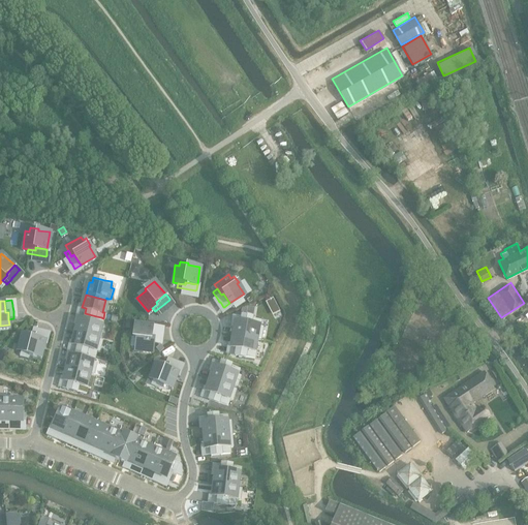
[(76,331),(96,336),(99,323),(101,323),(103,318),(101,317),(96,316),(85,313),(84,318),(80,317),(76,331)]
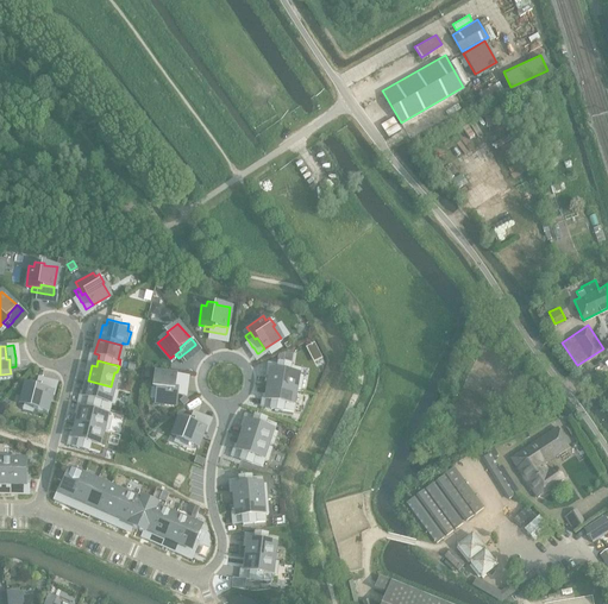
[(269,383),(293,387),(294,385),(299,387),(301,373),(298,372),(299,366),(290,364),(277,363),(276,369),(271,367),(269,383)]
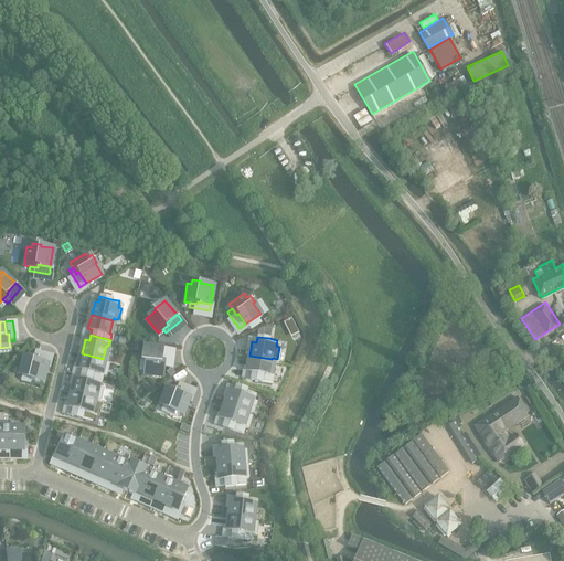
[(161,360),(162,348),(144,346),(142,358),(140,358),(139,367),(144,368),(144,372),(162,374),(163,368),(163,360),(161,360)]
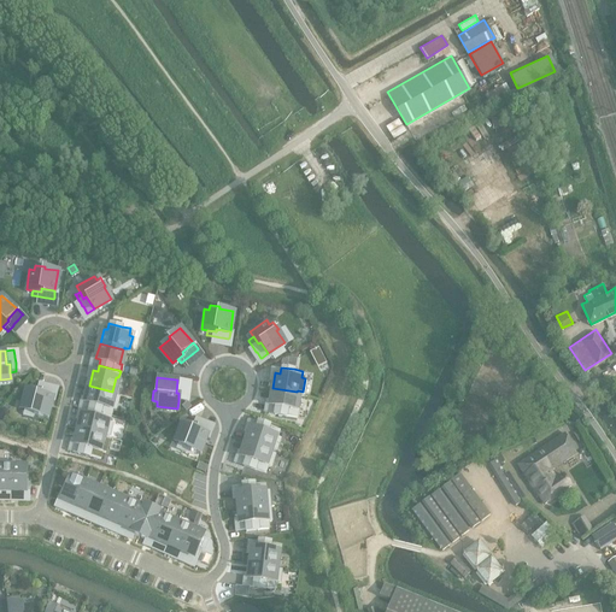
[(179,393),(179,401),(183,402),(185,402),(185,401),(186,395),(186,394),(187,388),(187,387),(187,381),(187,380),(177,380),(176,393),(179,393)]
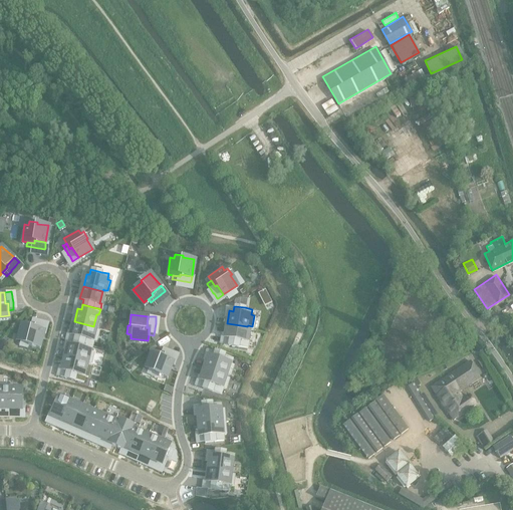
[(30,318),(28,323),(33,324),(32,327),(43,330),(45,322),(46,321),(45,321),(41,320),(40,320),(35,319),(35,318),(30,317),(30,318)]
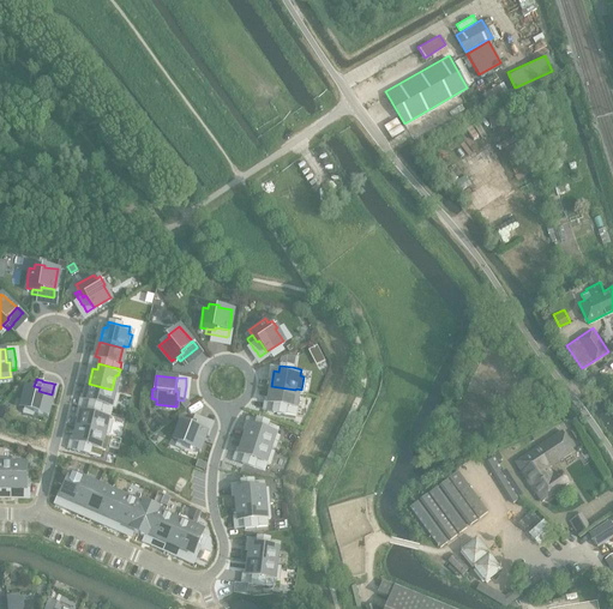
[(20,404),(34,406),(32,410),(47,414),(52,395),(38,391),(40,387),(34,386),(25,384),(20,404)]
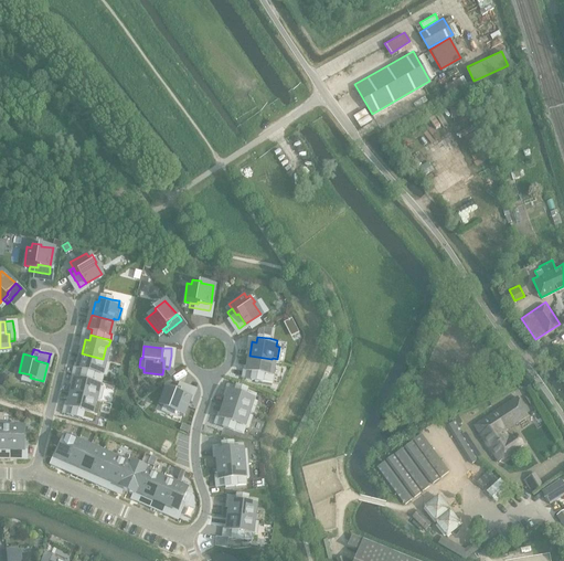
[(82,368),(81,373),(93,377),(100,379),(102,372),(105,373),(108,361),(105,361),(103,360),(103,359),(82,353),(78,367),(82,368)]
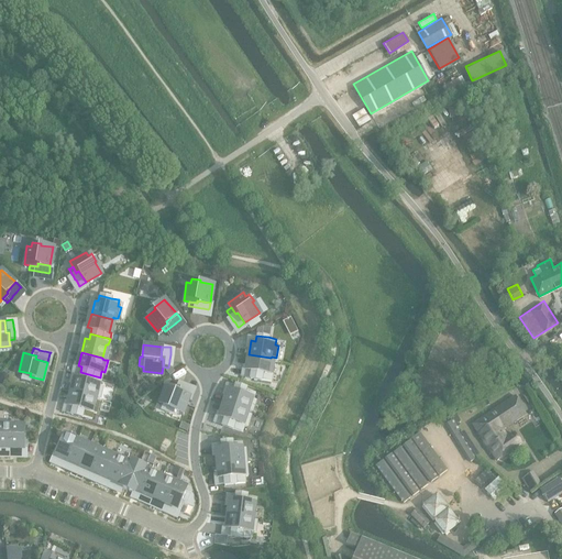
[(271,358),(249,354),(246,369),(251,369),(250,375),(262,377),(270,379),(271,372),(268,371),(271,358)]
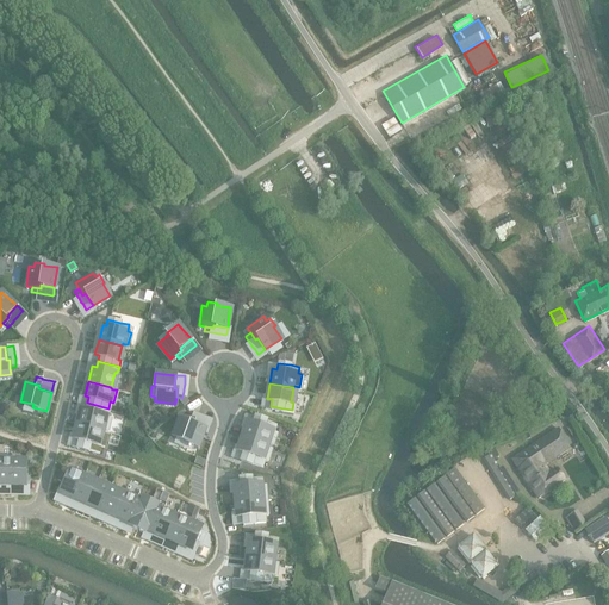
[(81,407),(78,423),(101,429),(101,426),(104,426),(107,428),(110,416),(107,415),(109,409),(100,406),(87,403),(86,409),(81,407)]
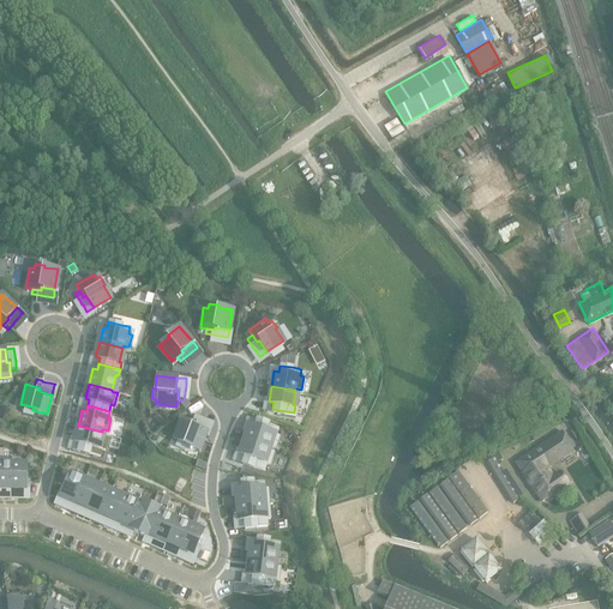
[(191,415),(188,420),(194,422),(193,426),(206,430),(209,421),(209,420),(204,418),(203,417),(198,416),(197,416),(192,414),(191,414),(191,415)]
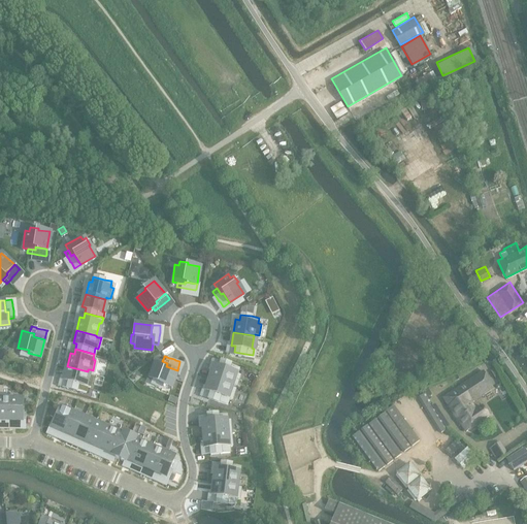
[(159,382),(170,387),(177,370),(166,366),(167,363),(162,361),(160,360),(155,359),(152,368),(149,375),(160,380),(159,382)]
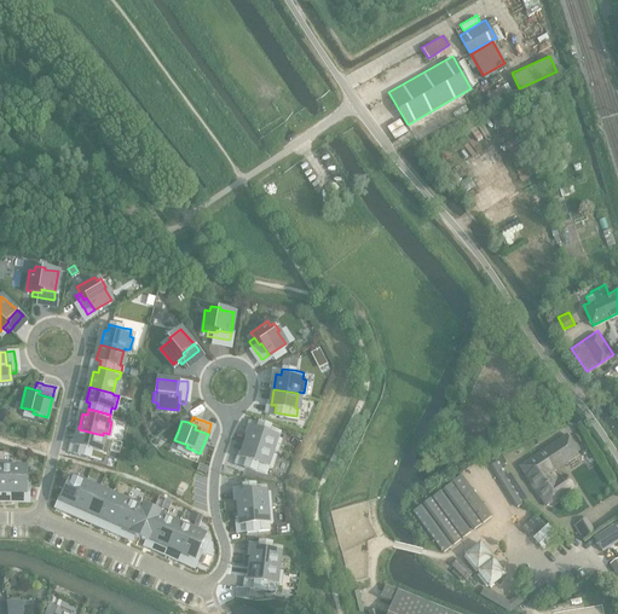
[(247,441),(270,449),(271,447),(276,449),(279,436),(277,435),(279,429),(275,427),(261,423),(258,422),(255,428),(252,427),(247,441)]
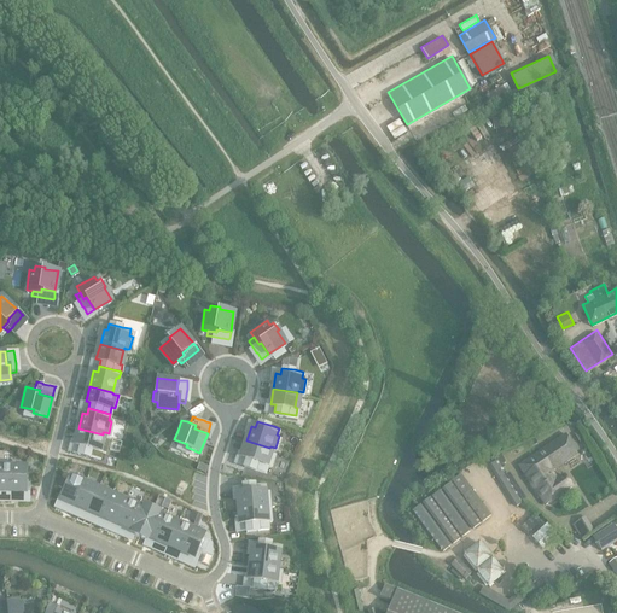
[(103,435),(79,428),(75,443),(80,444),(77,450),(92,454),(99,456),(102,450),(102,449),(104,450),(108,437),(104,437),(102,436),(103,435)]
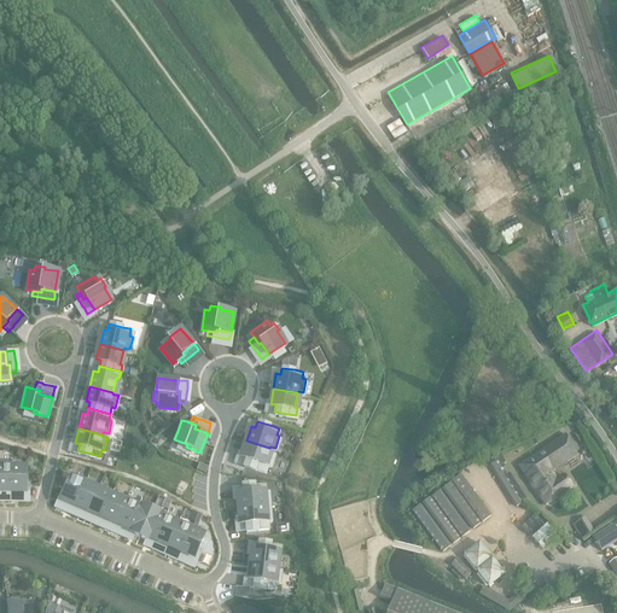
[(517,462),(545,502),(571,484),(564,473),(557,478),(549,468),(576,451),(565,432),(517,462)]
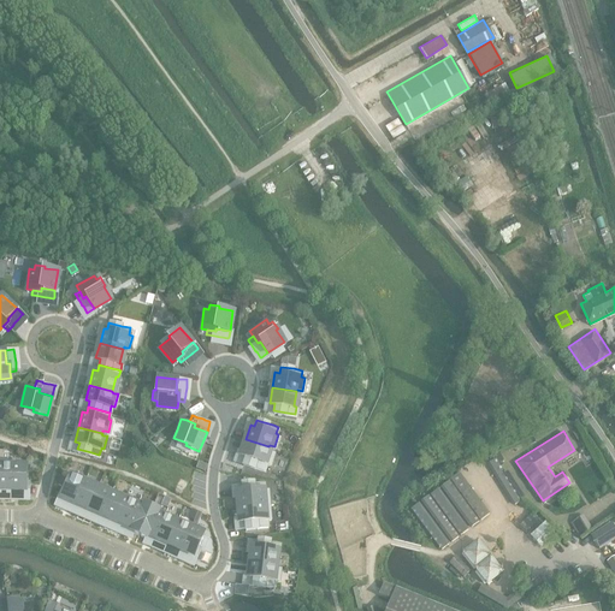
[(268,446),(246,439),(241,454),(244,455),(243,462),(247,463),(259,467),(264,468),(266,462),(270,463),(273,450),(268,449),(268,446)]
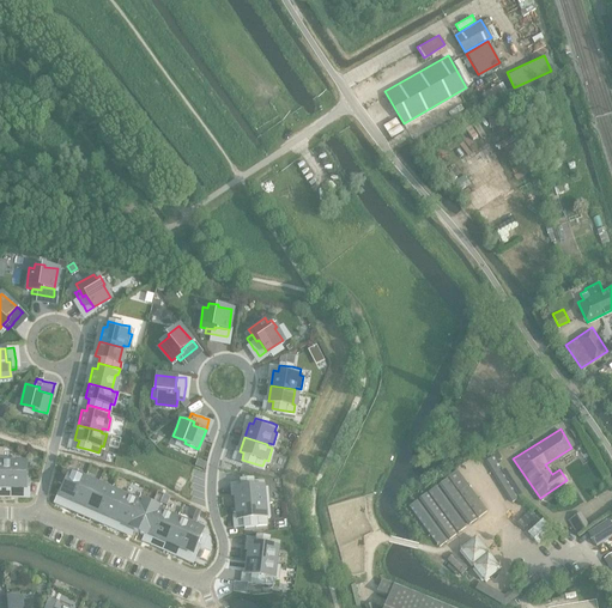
[(486,457),(511,499),(517,496),(492,454),(486,457)]
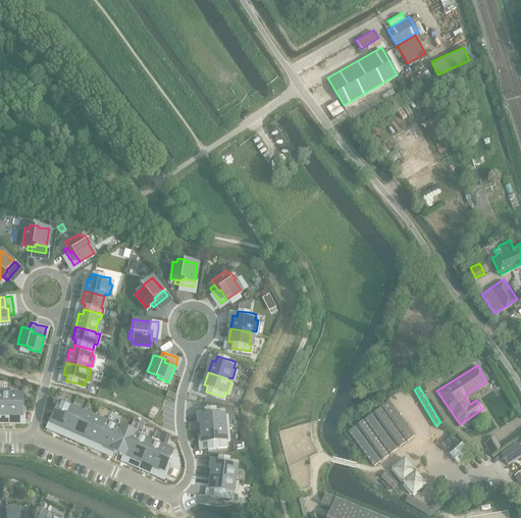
[(0,415),(5,415),(5,420),(8,420),(8,415),(9,394),(9,393),(0,393),(0,415)]
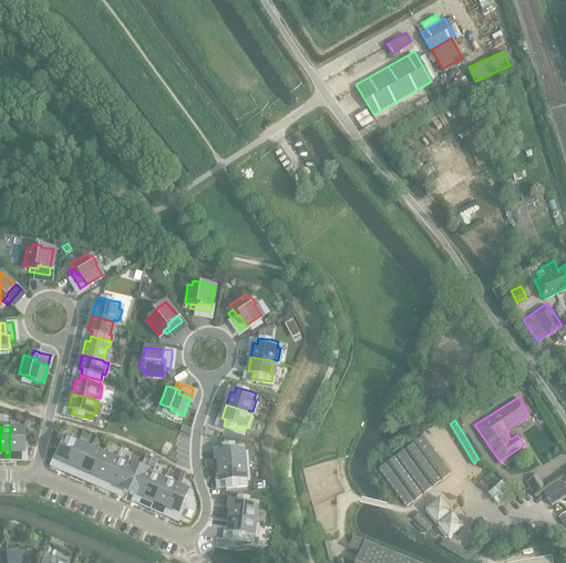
[(9,451),(9,457),(13,458),(13,451),(26,452),(26,442),(23,442),(23,428),(10,427),(10,428),(9,451)]
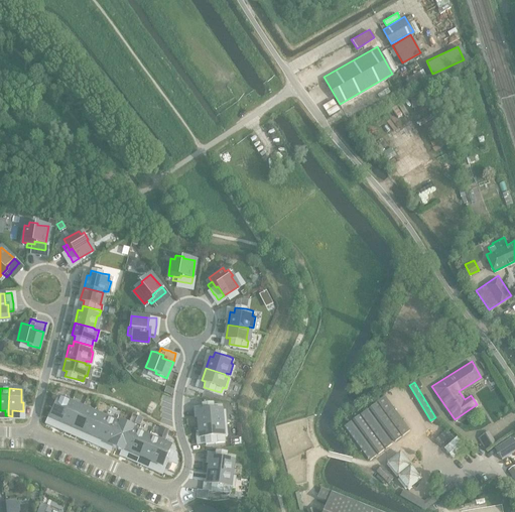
[(390,391),(379,400),(403,432),(414,423),(390,391)]
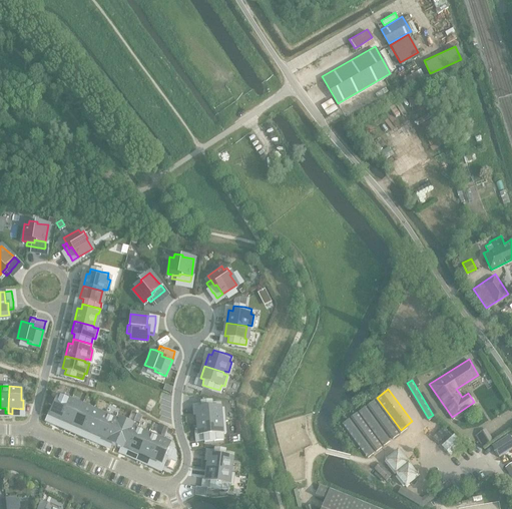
[(55,423),(59,424),(61,419),(69,399),(58,394),(53,406),(50,405),(47,414),(57,418),(55,423)]
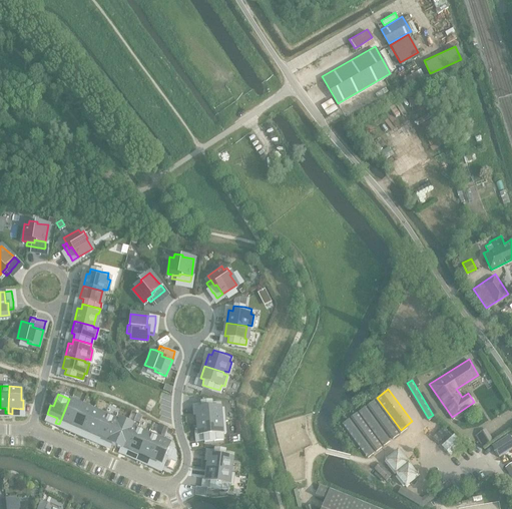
[(367,402),(392,436),(398,432),(373,398),(367,402)]
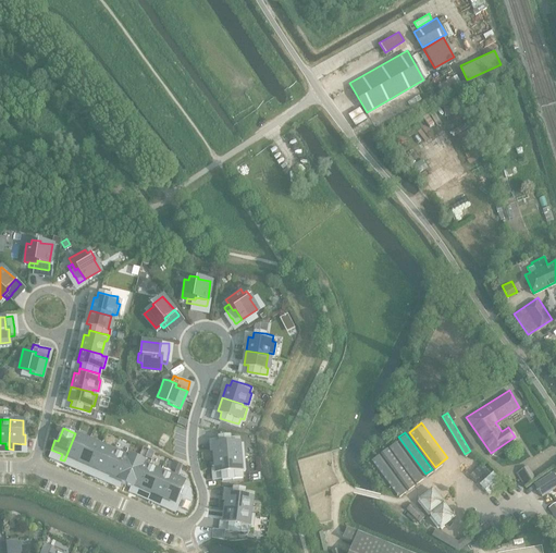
[(66,455),(64,461),(68,463),(70,457),(78,461),(87,439),(75,433),(66,455)]
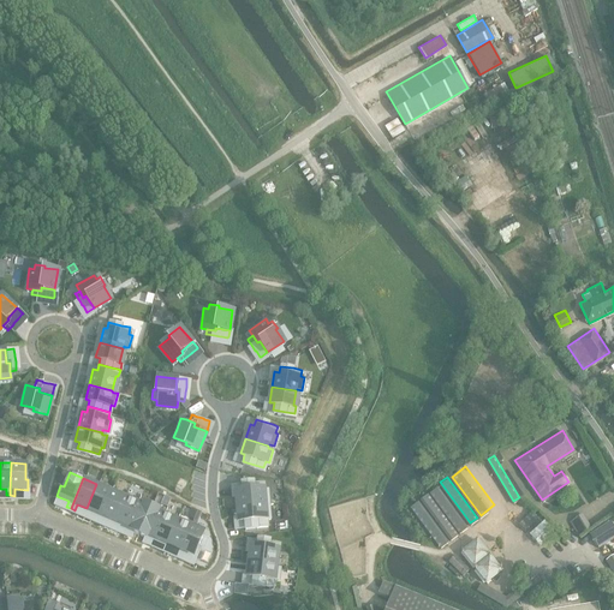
[(237,489),(238,504),(262,502),(261,488),(263,488),(263,479),(255,480),(240,482),(242,488),(237,489)]
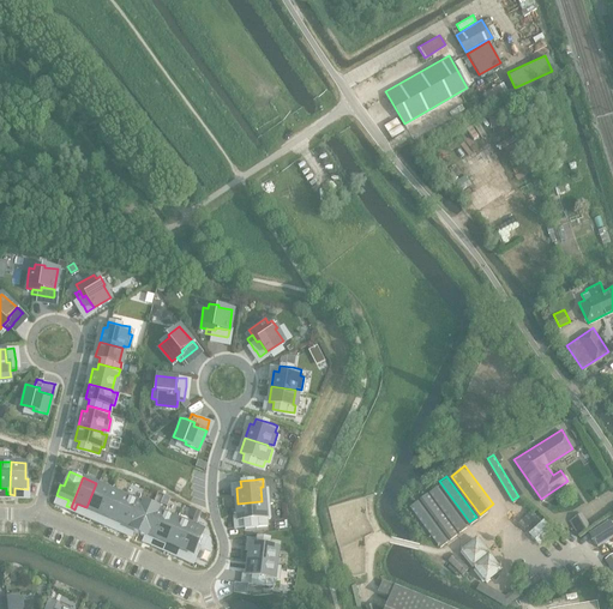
[(96,483),(86,507),(95,512),(92,517),(97,519),(100,513),(109,489),(96,483)]
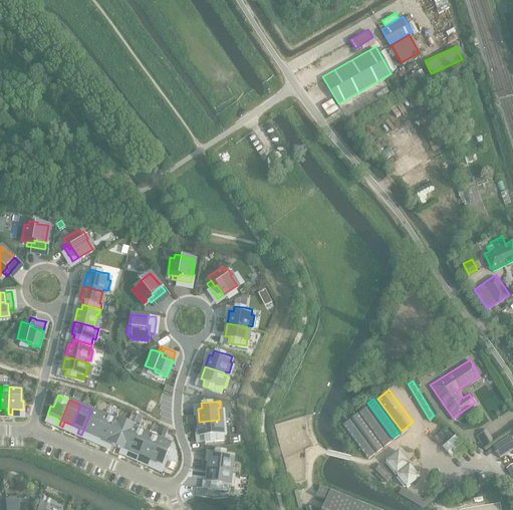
[(358,410),(383,444),(391,439),(365,405),(358,410)]
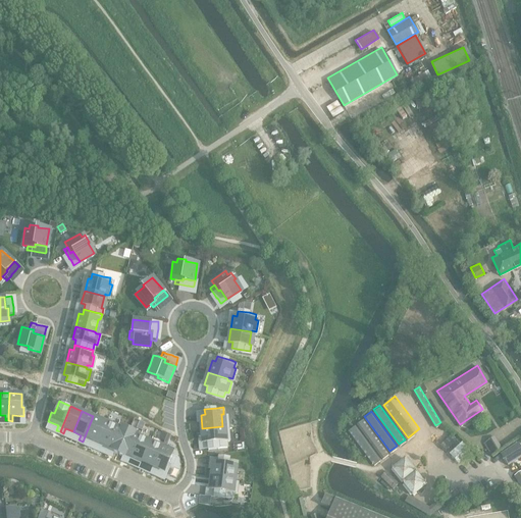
[(104,421),(93,416),(85,436),(83,442),(86,443),(88,437),(96,442),(104,421)]
